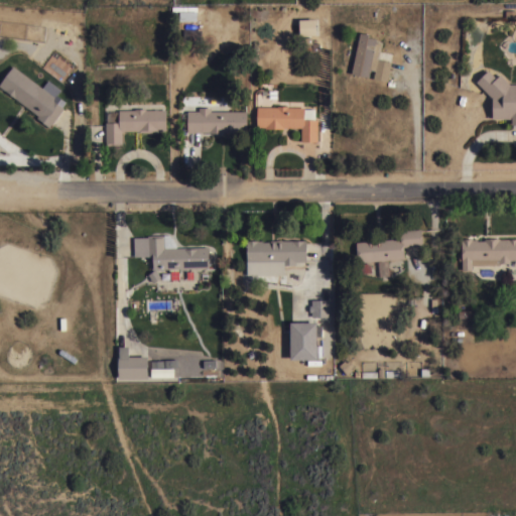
[(315,19),(315,35),(299,36),(298,19),(315,19)]
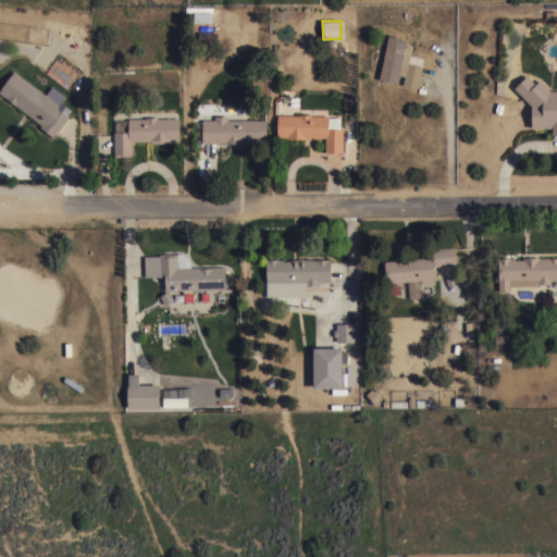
[(217,32),(217,46),(209,45),(209,47),(205,47),(205,45),(197,45),(198,31),(217,32)]
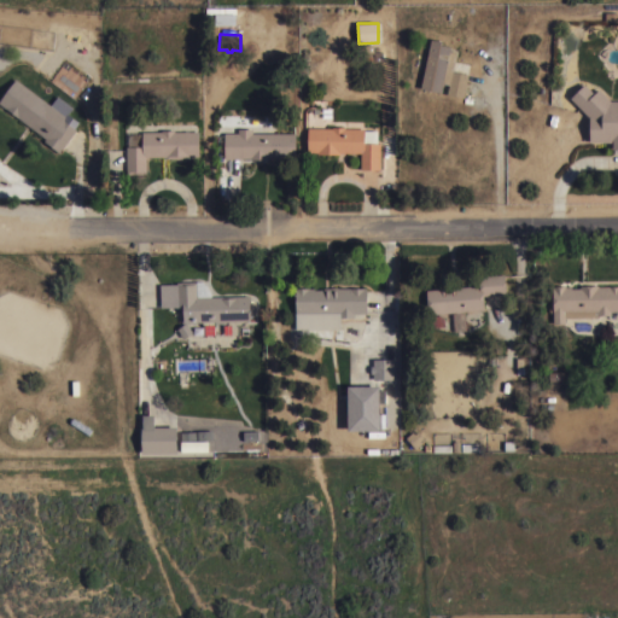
[(430,39),(435,39),(438,40),(441,40),(439,44),(450,46),(449,48),(456,50),(453,70),(468,74),(462,97),(445,93),(448,83),(442,82),(441,92),(420,87),(430,39)]
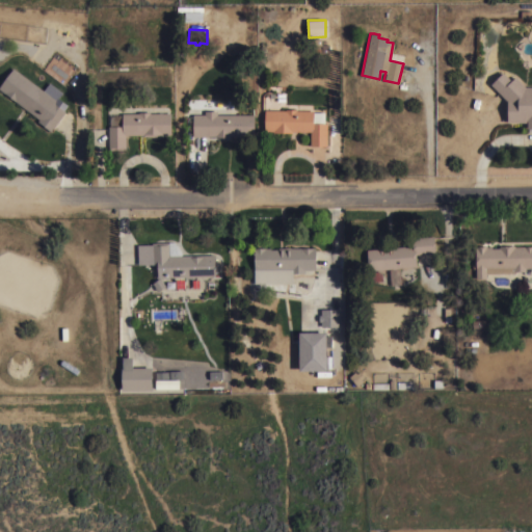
[(43,90),(47,85),(60,95),(54,103),(64,110),(50,130),(37,121),(40,118),(0,88),(0,84),(12,68),(43,90)]
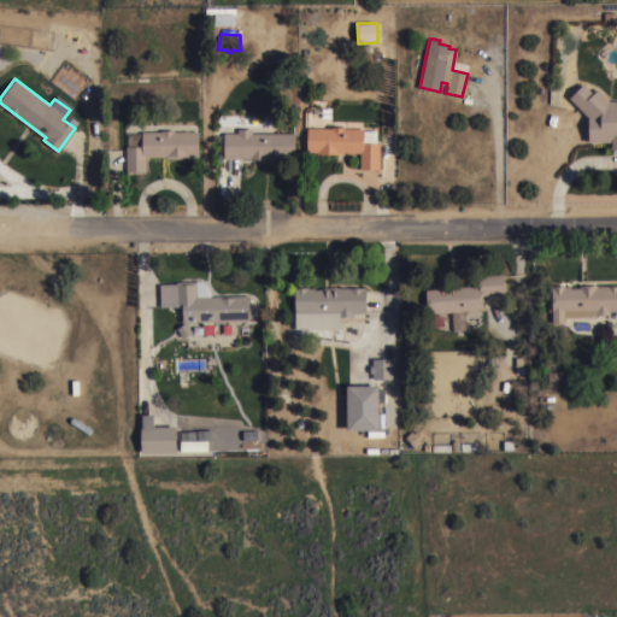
[(616,148),(610,148),(610,141),(588,141),(588,117),(569,97),(582,83),(592,93),(597,88),(609,100),(616,100),(616,148)]
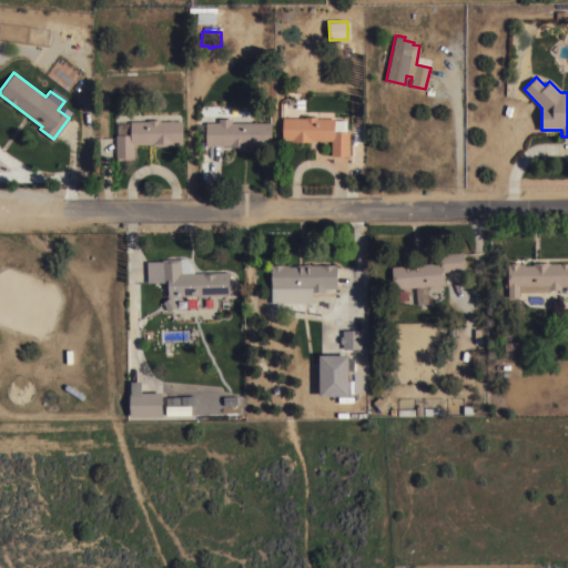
[(305,118),(305,117),(316,117),(316,118),(334,118),(334,131),(348,131),(348,155),(331,154),(331,140),(312,140),(312,141),(292,141),(292,139),(282,139),(282,117),(305,118)]
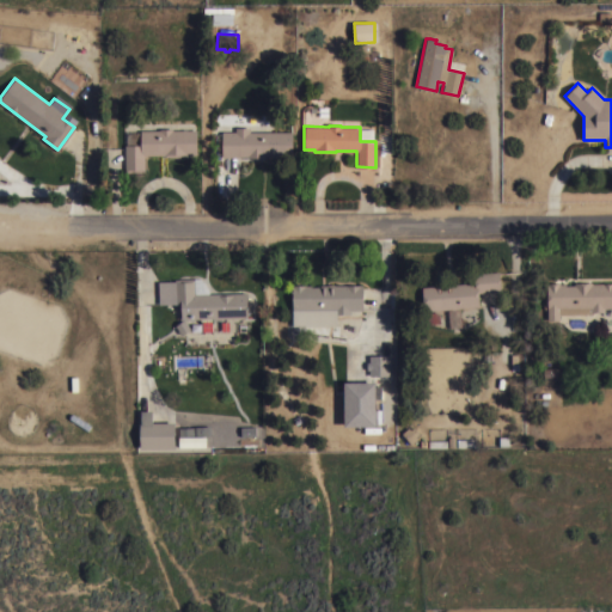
[(236,130),(236,127),(249,127),(249,132),(292,132),(292,155),(285,155),(285,157),(280,157),(280,155),(264,155),(264,157),(248,157),(248,155),(239,155),(239,157),(221,157),(221,153),(214,153),(214,133),(221,133),(221,130),(236,130)]
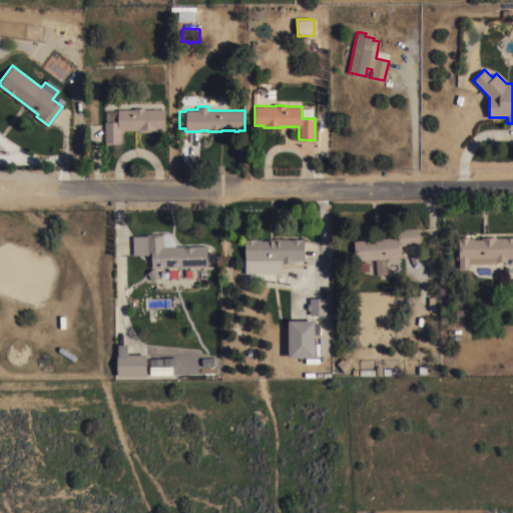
[(117,109),(133,108),(133,107),(144,107),(144,108),(164,108),(164,128),(156,129),(156,130),(137,130),(137,129),(120,129),(120,143),(104,143),(104,121),(106,121),(106,110),(117,110),(117,109)]
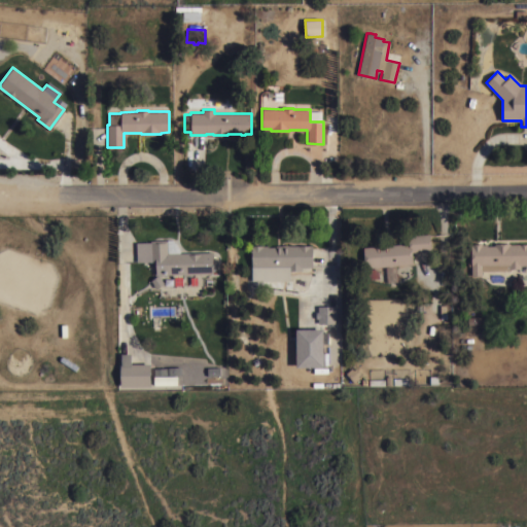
[(364,268),(362,247),(408,243),(408,235),(429,233),(430,250),(411,251),(412,264),(364,268)]
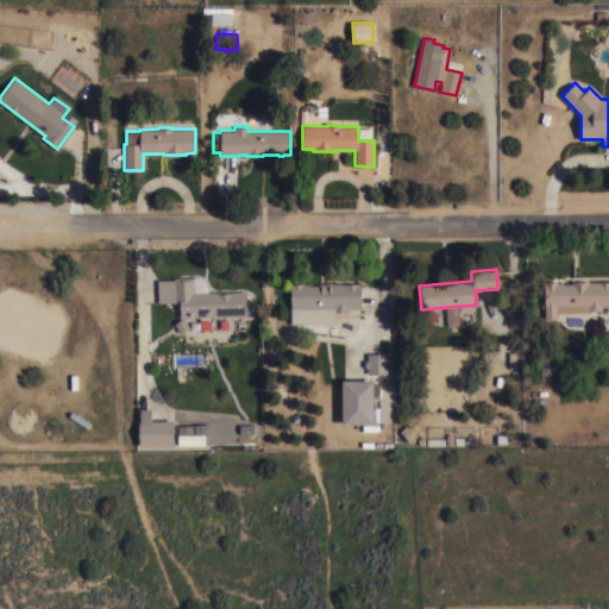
[(174,277),(193,277),(193,293),(245,290),(245,315),(220,316),(219,318),(213,318),(211,316),(180,316),(180,303),(174,303),(174,302),(157,302),(157,280),(174,280),(174,277)]
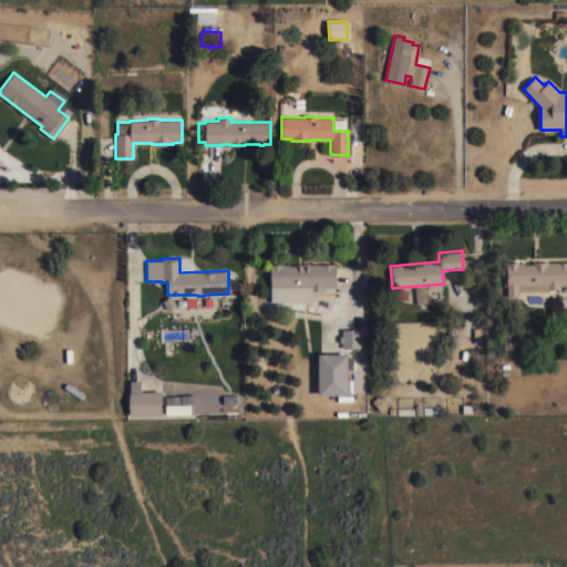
[(566,285),(559,285),(559,289),(548,289),(548,290),(517,291),(517,296),(506,297),(506,286),(504,286),(503,275),(506,275),(506,263),(507,263),(507,261),(518,261),(518,263),(524,263),(524,264),(532,264),(532,261),(548,261),(548,263),(566,261),(566,285)]
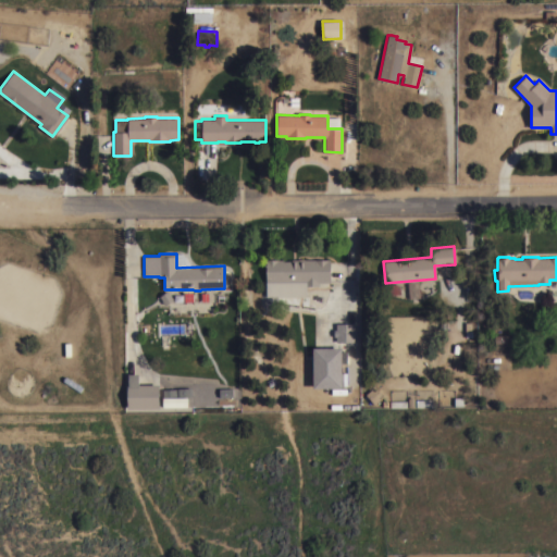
[(306,297),(265,297),(265,259),(277,259),(282,259),(282,261),(291,260),(291,259),(297,259),(298,258),(304,258),(305,259),(330,259),(330,282),(318,282),(318,285),(306,285),(306,297)]
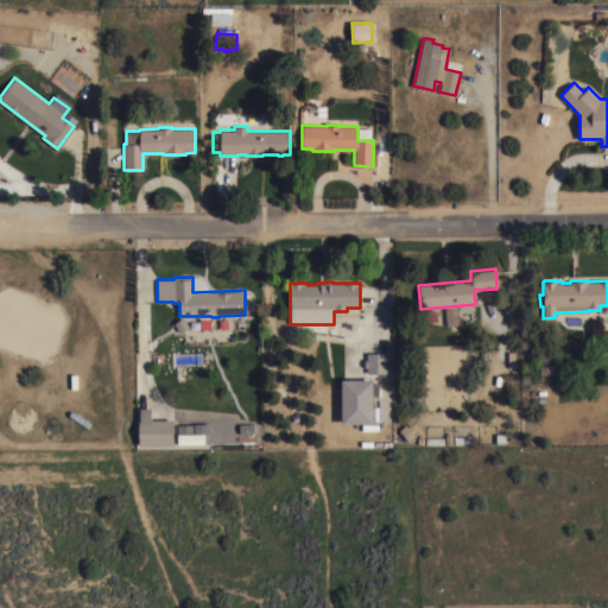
[(388,372),(378,372),(367,373),(367,353),(378,353),(378,354),(388,354),(388,372)]
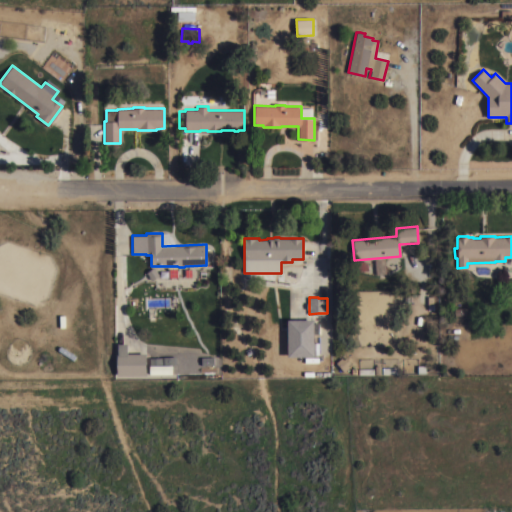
[(287,320),(313,320),(313,357),(287,357),(287,320)]
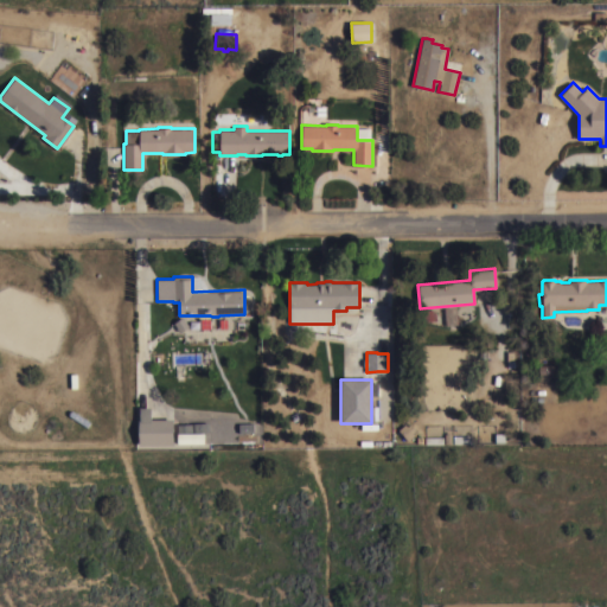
[(139,445),(139,419),(173,419),(173,443),(139,445)]
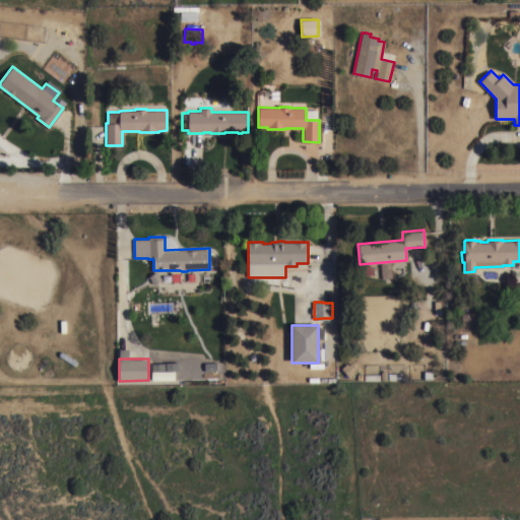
[(179,369),(168,370),(168,371),(167,371),(167,370),(165,370),(165,369),(151,370),(151,364),(178,362),(179,369)]
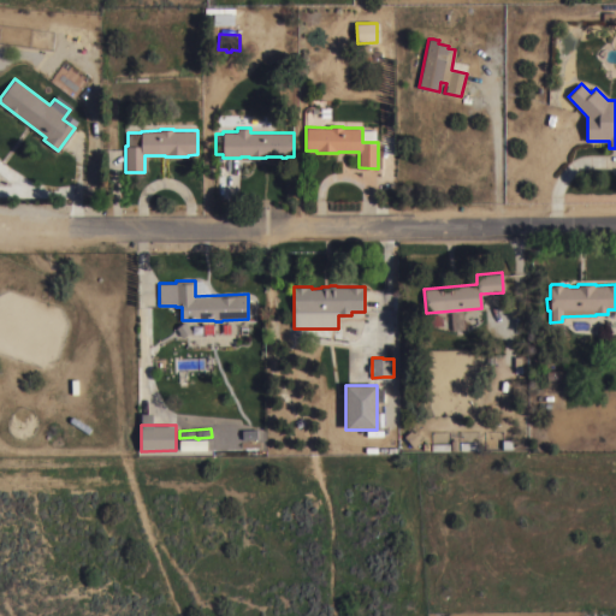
[(403,436),(410,430),(413,432),(416,430),(421,436),(418,438),(420,442),(413,446),(403,436)]
